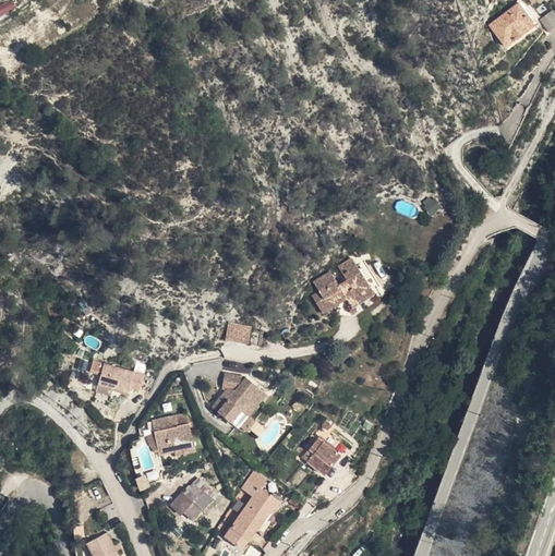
[(0,0),(0,11),(13,8),(10,0),(0,0)]
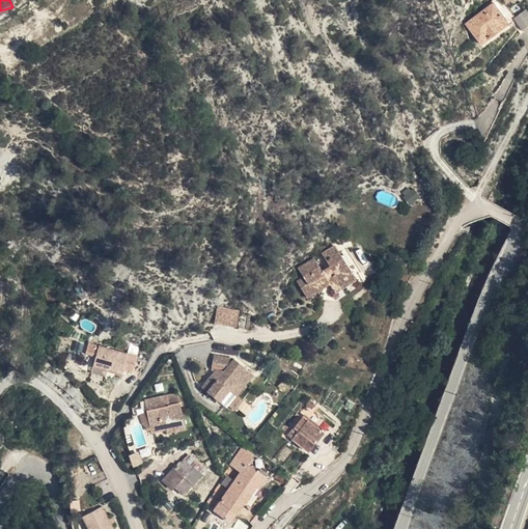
[(478,47),(506,26),(492,5),(463,26),(478,47)]
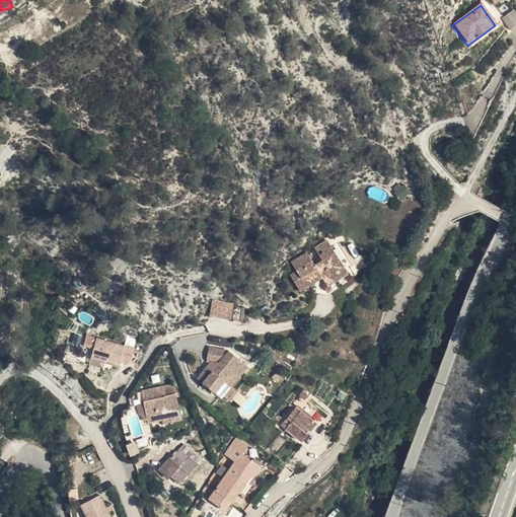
[(497,21),(506,33),(515,25),(515,17),(511,11),(497,21)]
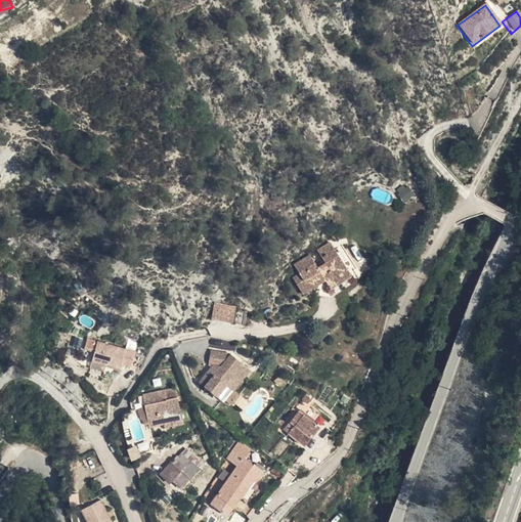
[(403,181),(392,188),(400,201),(410,193),(403,181)]
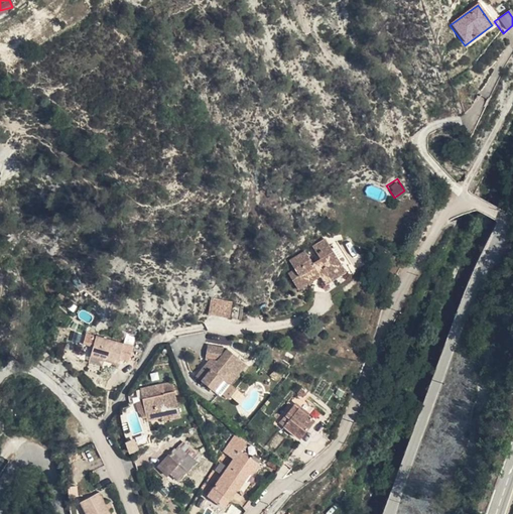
[(366,182),(362,191),(377,200),(382,190),(366,182)]
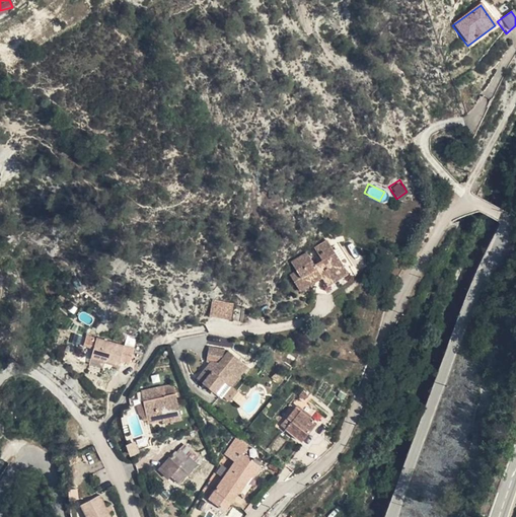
[(323,247),(330,244),(327,239),(314,246),(317,252),(323,247)]
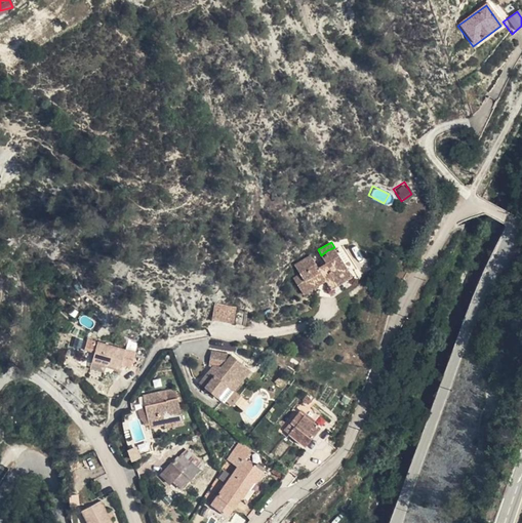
[(317,270),(311,287),(317,284),(316,280),(321,277),(326,287),(350,274),(334,247),(327,250),(321,255),(324,262),(317,266),(317,270)]
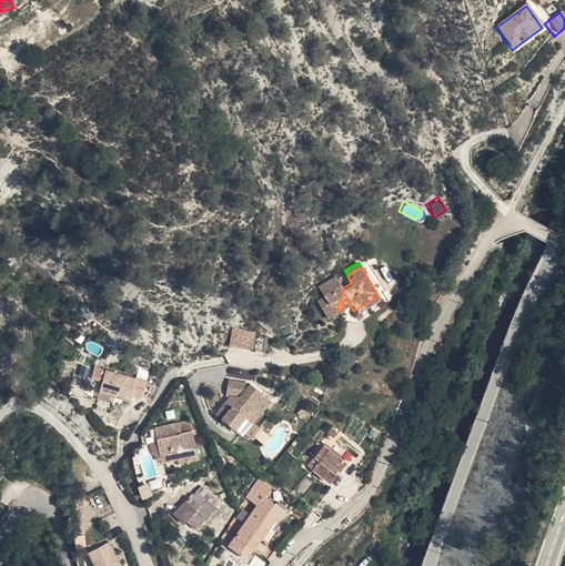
[(323,319),(336,311),(343,292),(343,287),(342,287),(334,273),(316,284),(323,296),(314,302),(323,319)]
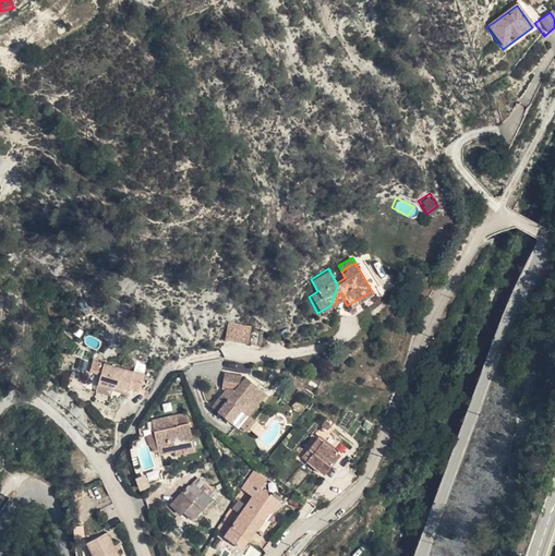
[(224,340),(246,343),(249,326),(228,322),(224,340)]
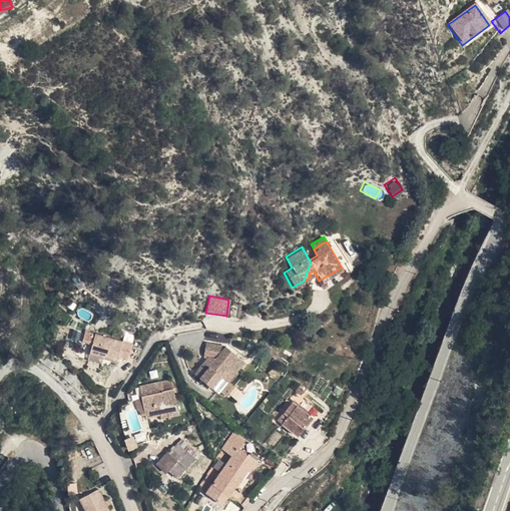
[(83,353),(84,344),(89,345),(90,330),(81,330),(80,342),(61,340),(60,351),(83,353)]
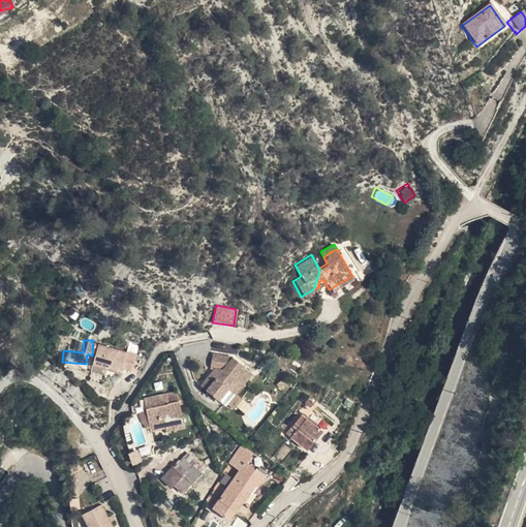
[(91,364),(105,369),(120,373),(122,367),(131,369),(137,349),(127,346),(125,351),(97,344),(91,364)]
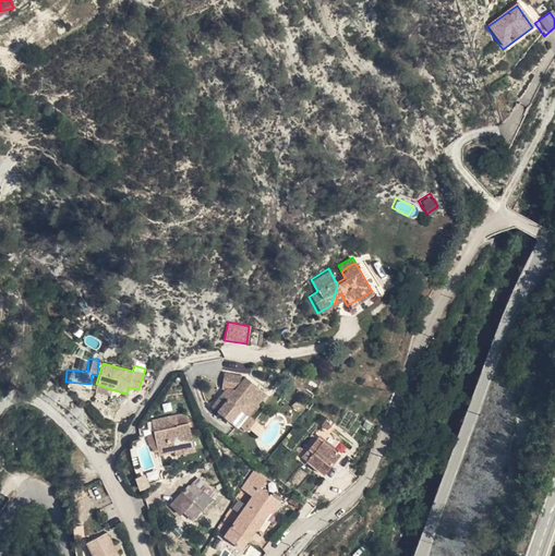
[(229,372),(220,375),(217,385),(229,387),(224,394),(220,391),(212,402),(236,423),(239,420),(248,409),(263,390),(243,374),(229,372)]
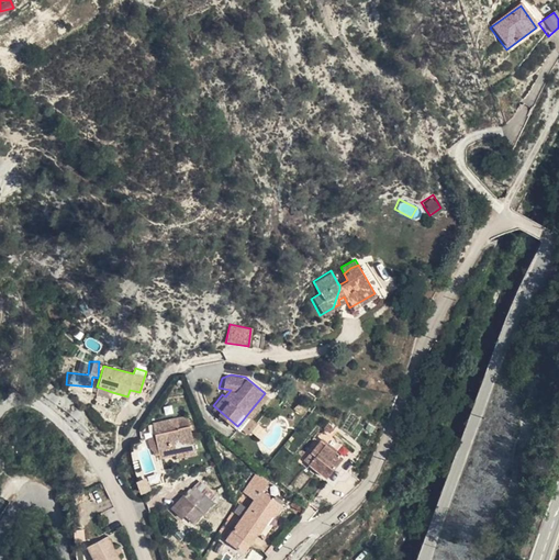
[(111,398),(112,392),(97,387),(96,392),(111,398)]
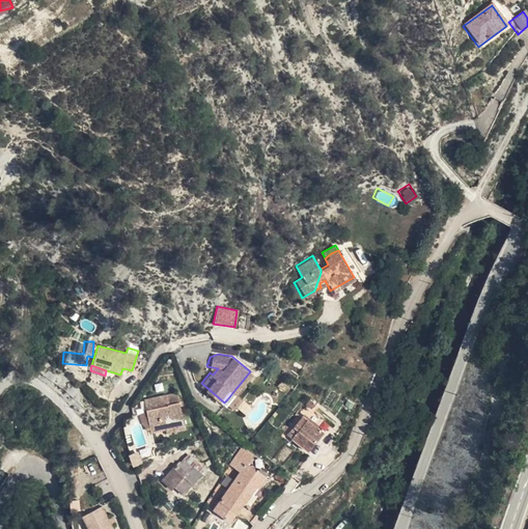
[(284,381),(278,377),(275,380),(281,386),(284,381)]
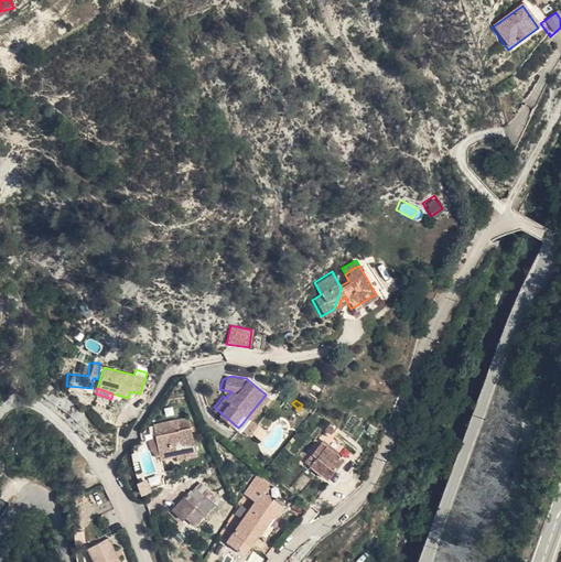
[(152,429),(153,431),(157,444),(158,452),(159,453),(175,449),(175,445),(182,444),(184,450),(197,446),(195,434),(193,435),(184,403),(165,409),(170,424),(152,429)]
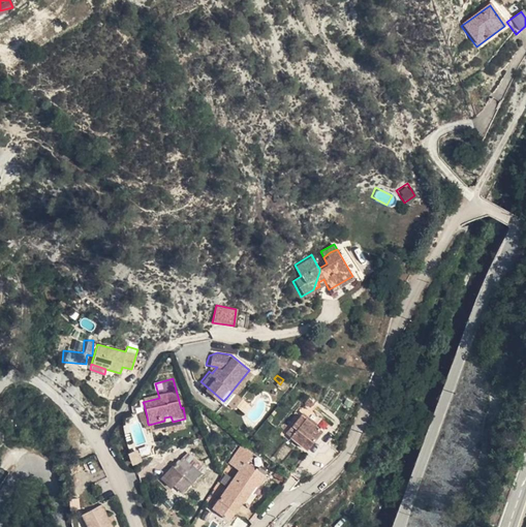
[(144,388),(141,394),(143,402),(159,398),(155,383),(144,388)]
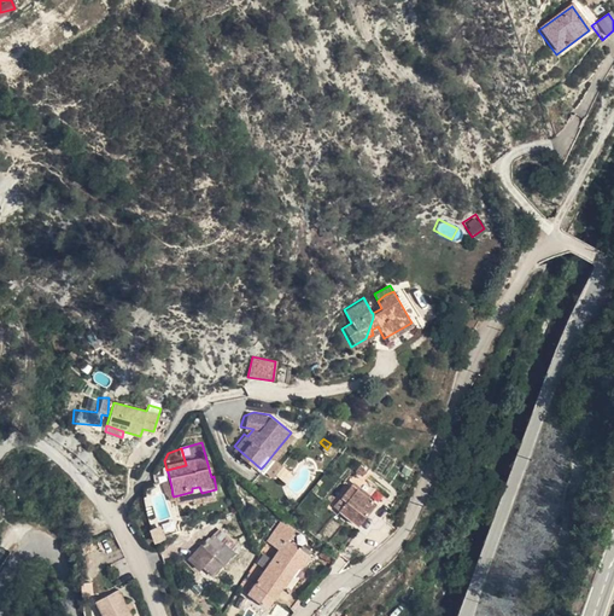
[(274,453),(264,465),(272,471),(281,459),(274,453)]
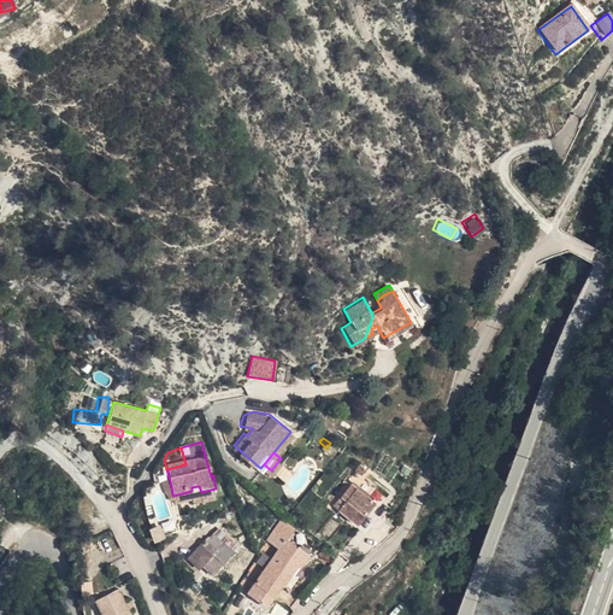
[(328,497),(337,505),(353,486),(359,491),(367,479),(348,463),(339,474),(342,478),(328,497)]
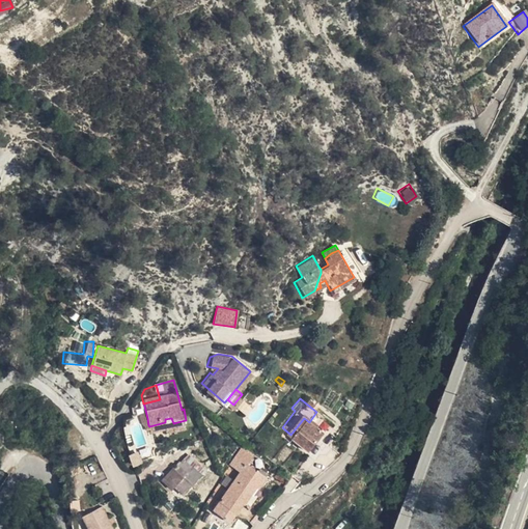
[(144,406),(137,408),(140,419),(142,419),(147,418),(144,406)]
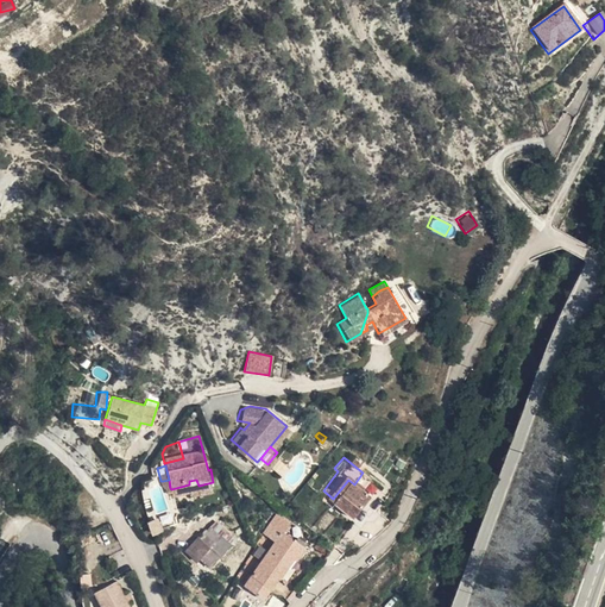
[(348,480),(333,499),(351,514),(365,493),(354,485),(348,480)]
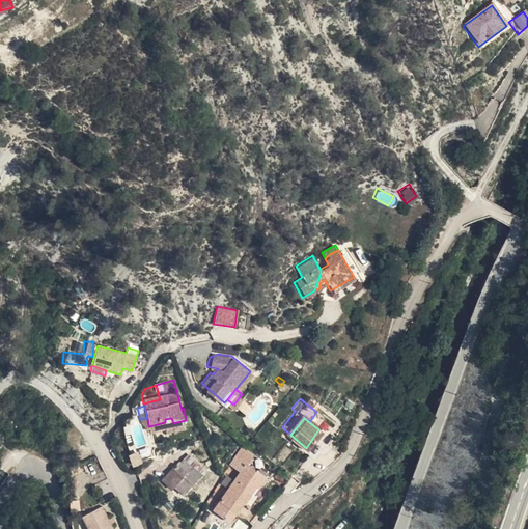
[(138,441),(138,427),(122,427),(122,442),(138,441)]
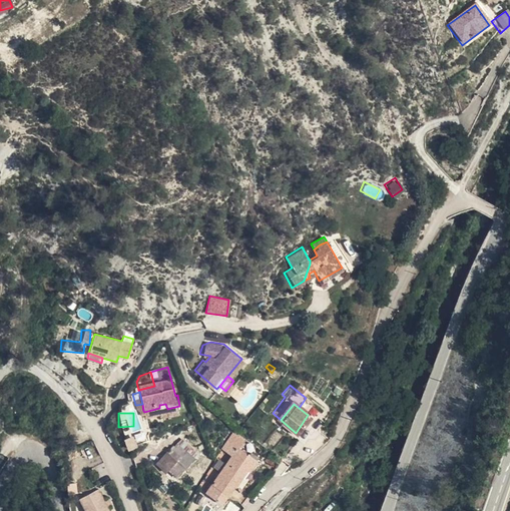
[(233,431),(232,433),(242,442),(244,440),(233,431)]
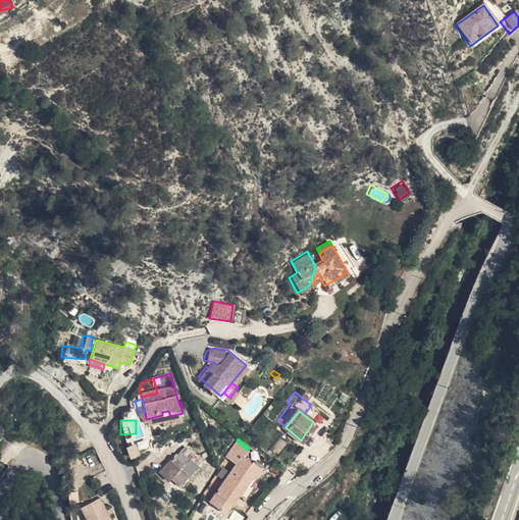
[(247,450),(237,440),(226,455),(236,463),(235,465),(236,467),(226,479),(224,478),(207,501),(223,513),(236,495),(238,496),(250,477),(252,479),(260,469),(243,457),(247,450)]
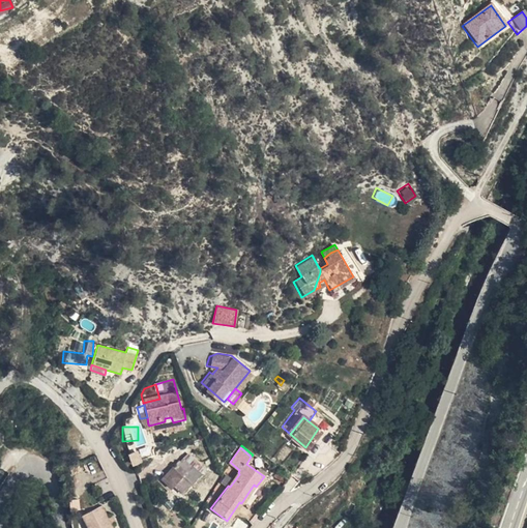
[(135,448),(124,451),(129,465),(139,461),(135,448)]
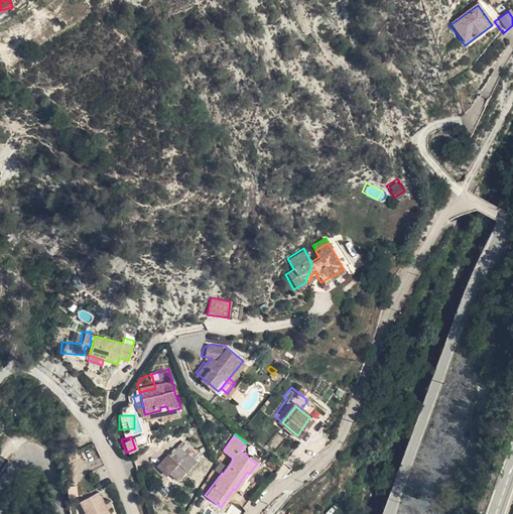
[(172,450),(170,447),(160,458),(170,467),(173,465),(181,473),(198,455),(180,439),(172,450)]
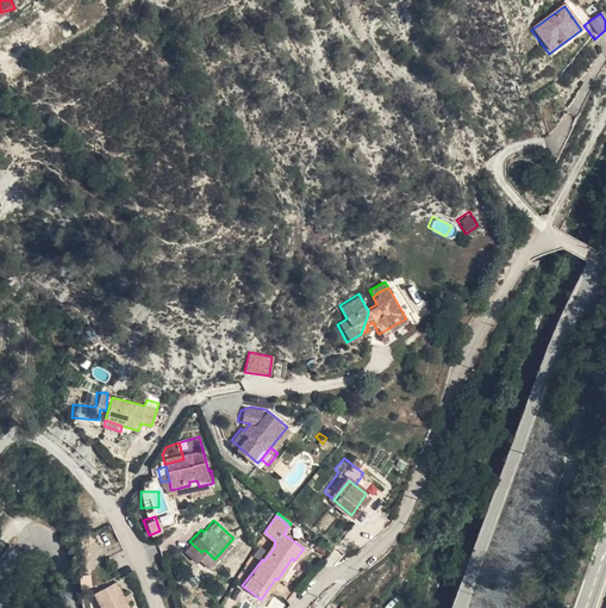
[(92,594),(99,607),(129,607),(116,582),(92,594)]
